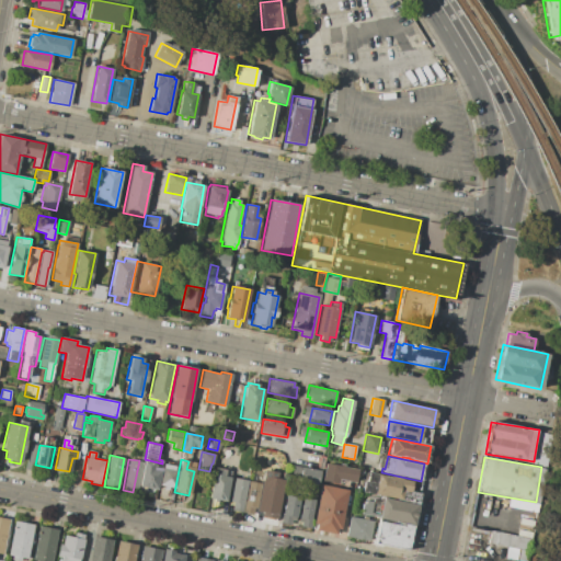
[(145,460),(155,462),(153,470),(161,471),(157,490),(139,485),(145,460)]
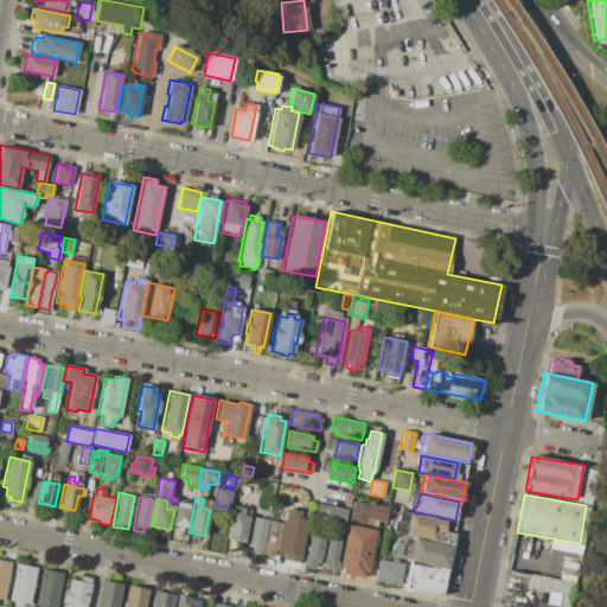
[(352,500),(368,504),(368,502),(374,503),(374,505),(388,508),(384,522),(366,518),(365,524),(347,521),(352,500)]
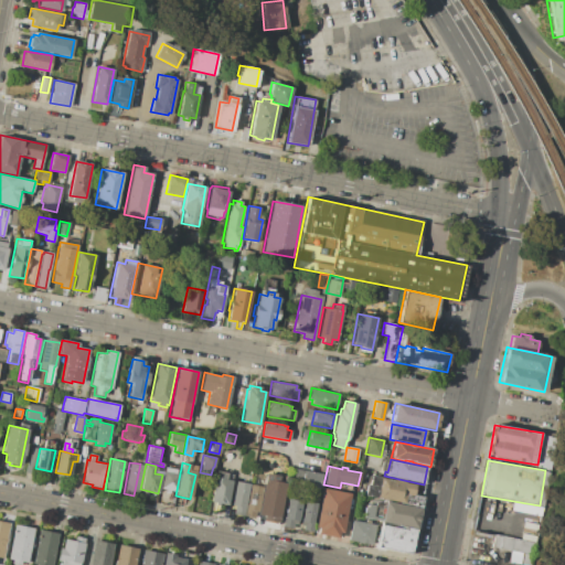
[(227,505),(210,502),(215,470),(227,472),(226,479),(232,480),(227,505)]
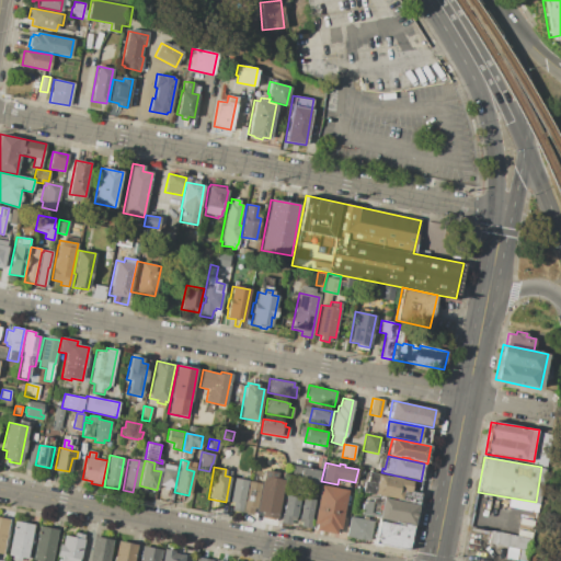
[(301,467),(320,470),(318,485),(298,481),(301,467)]
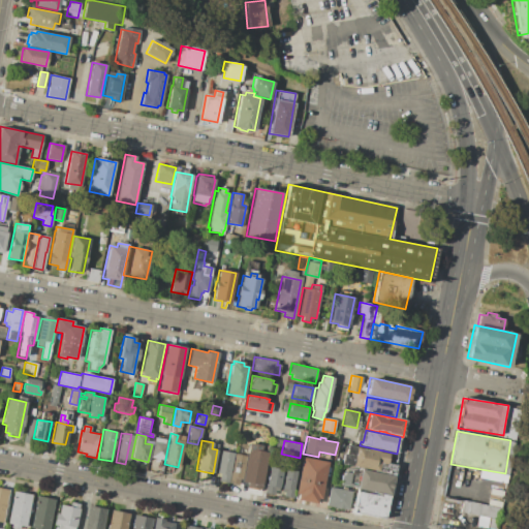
[(154,441),(167,444),(164,460),(158,459),(158,462),(152,461),(153,458),(150,457),(154,441)]
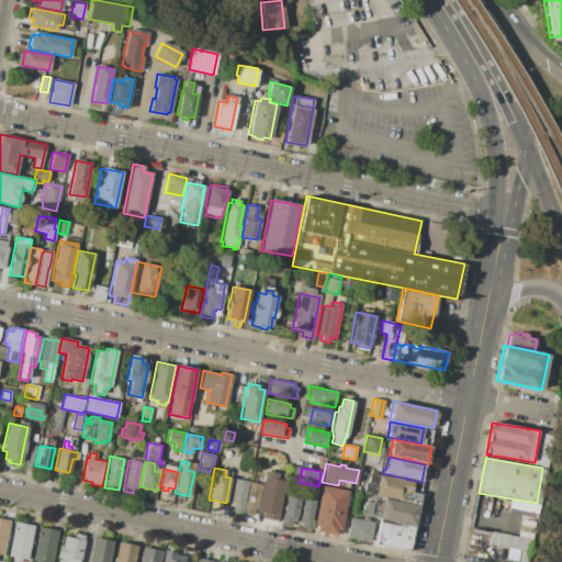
[(379,475),(413,483),(411,493),(404,492),(402,501),(374,495),(377,484),(379,475)]
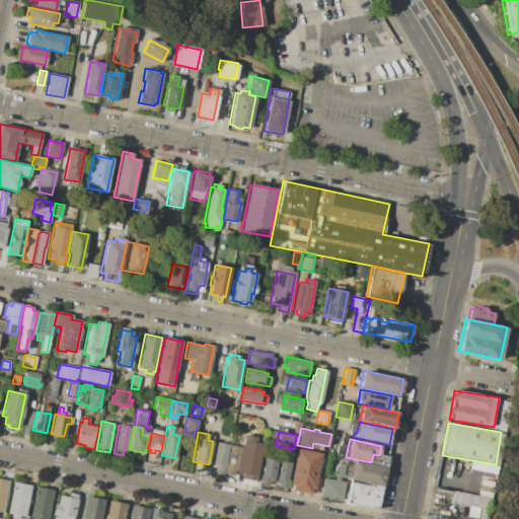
[(243,440),(264,444),(256,476),(236,472),(243,440)]
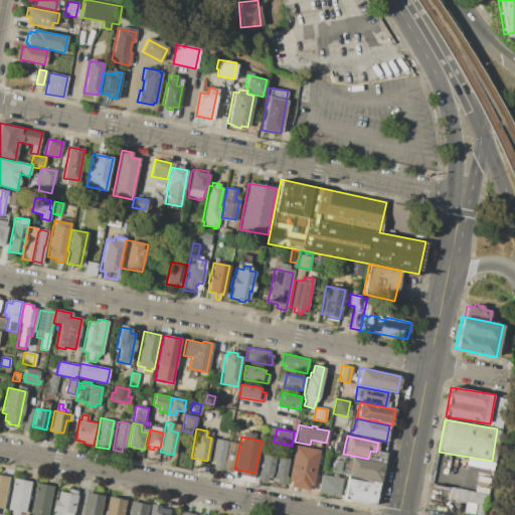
[(215,439),(228,441),(222,470),(213,468),(214,462),(210,461),(215,439)]
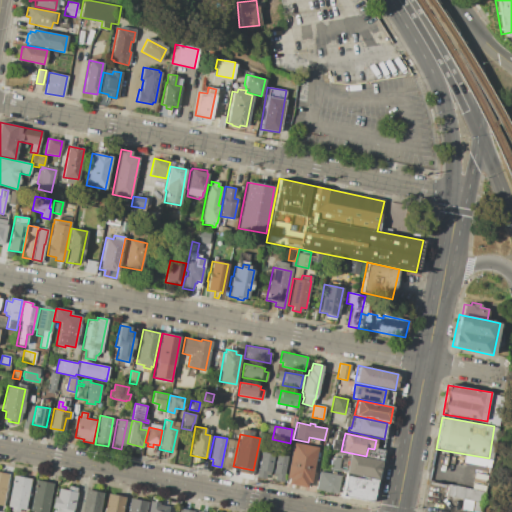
[(227,439),(236,441),(230,470),(221,468),(227,439)]
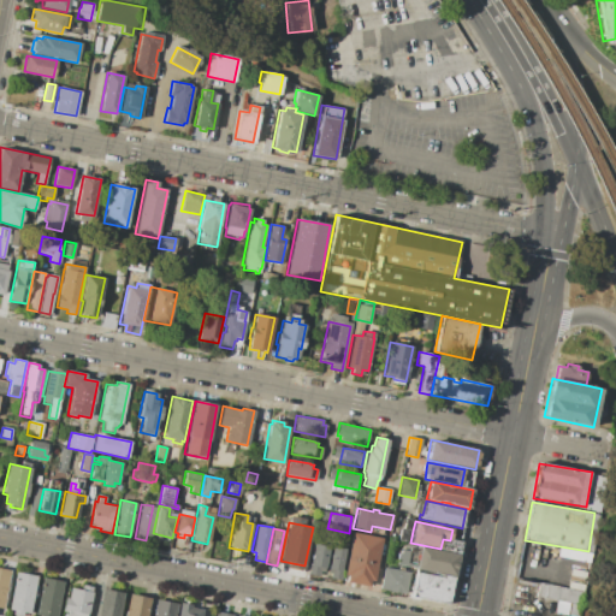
[(413,531),(410,543),(397,540),(400,528),(413,531)]
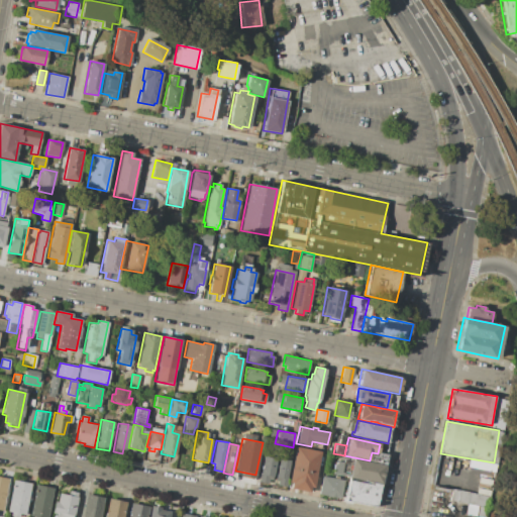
[(297,446),(321,451),(314,488),(311,487),(310,493),(291,489),(292,484),(289,483),(297,446)]
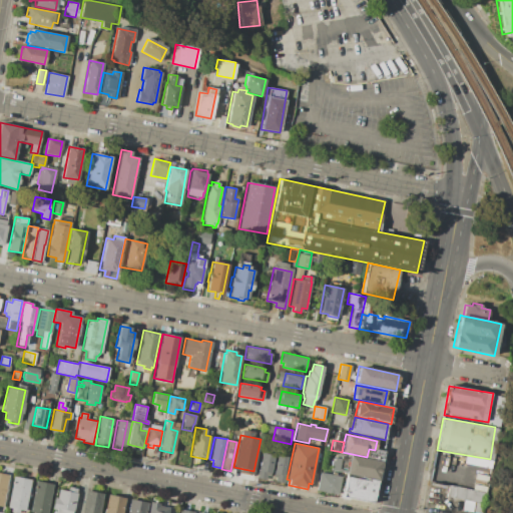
[(262,453),(275,455),(271,473),(270,477),(267,476),(266,480),(255,478),(262,453)]
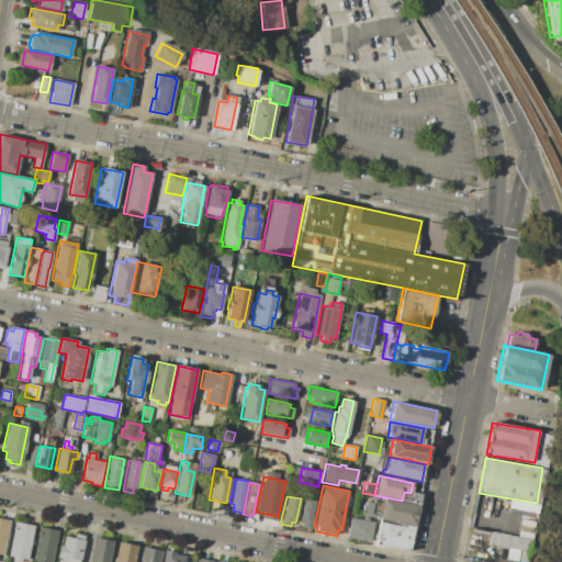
[(303,498),(316,501),(310,529),(301,528),(302,524),(299,523),(300,519),(299,519),(303,498)]
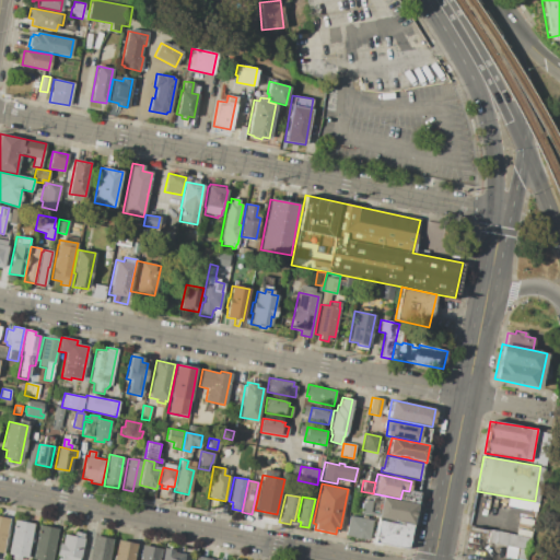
[(382,498),(417,504),(413,524),(377,517),(381,501),(382,498)]
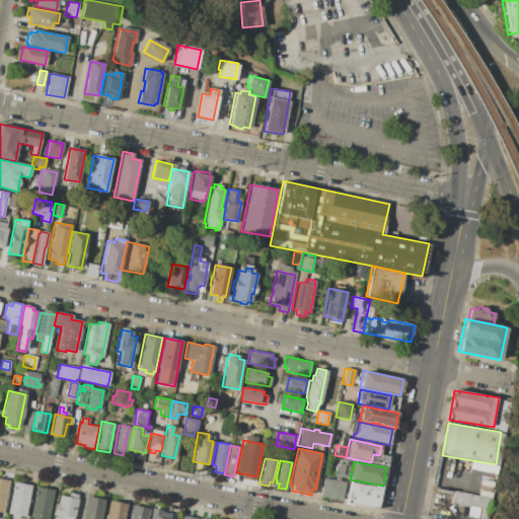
[(350,479),(334,475),(336,466),(338,466),(339,463),(345,465),(345,462),(353,464),(350,479)]
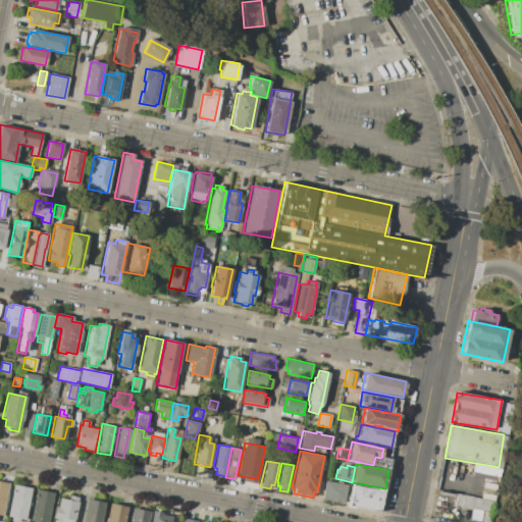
[(325,480),(349,485),(345,505),(322,501),(325,480)]
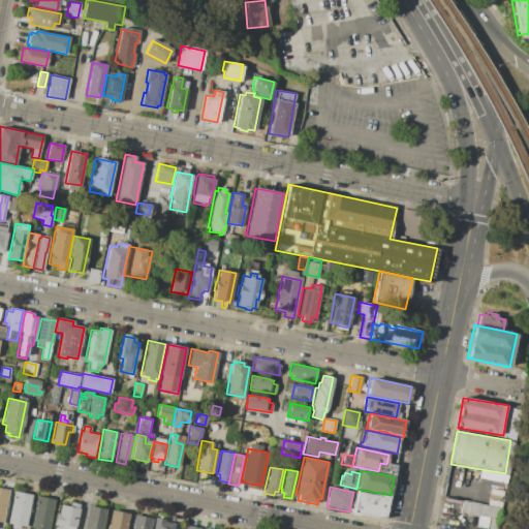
[(0,488),(9,490),(3,523),(0,522),(0,488)]
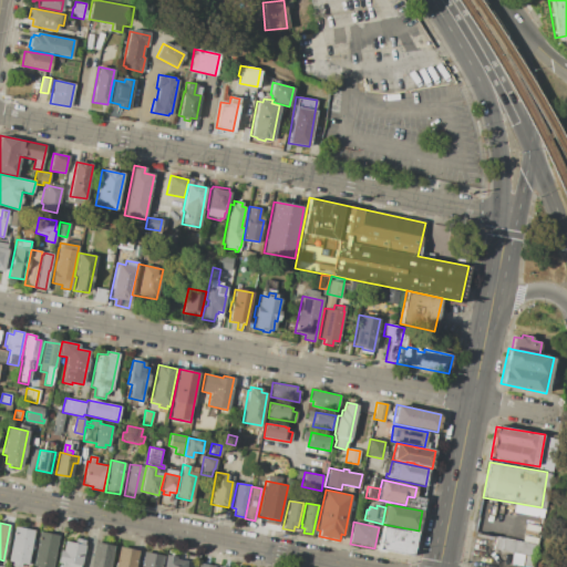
[(14,527),(34,531),(28,565),(22,564),(21,566),(16,566),(11,566),(12,562),(8,560),(14,527)]
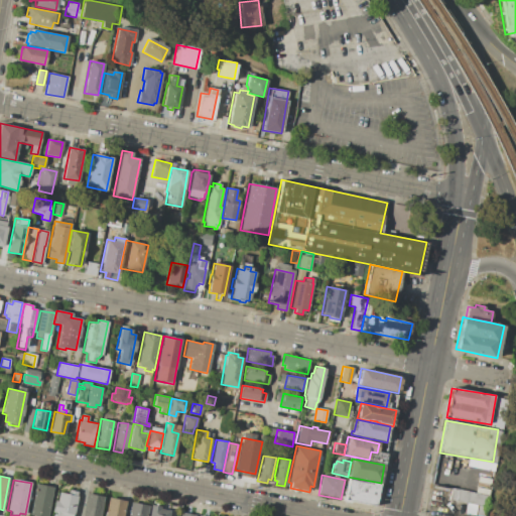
[(380,484),(375,507),(344,500),(349,480),(370,484),(370,482),(380,484)]
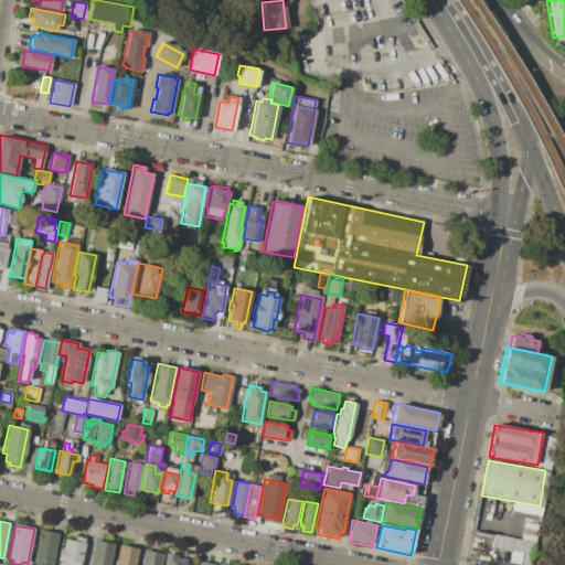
[(39,530),(59,533),(52,564),(38,564),(32,564),(39,530)]
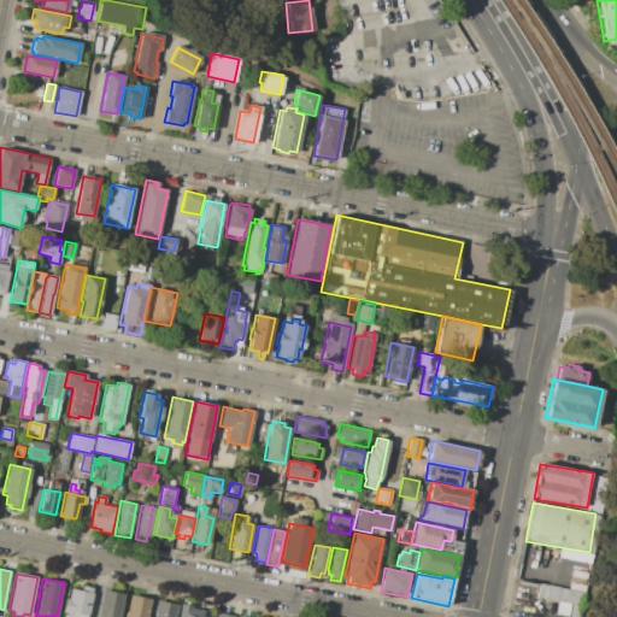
[(553,613),(573,616),(577,616),(583,592),(538,583),(535,598),(556,601),(553,613)]
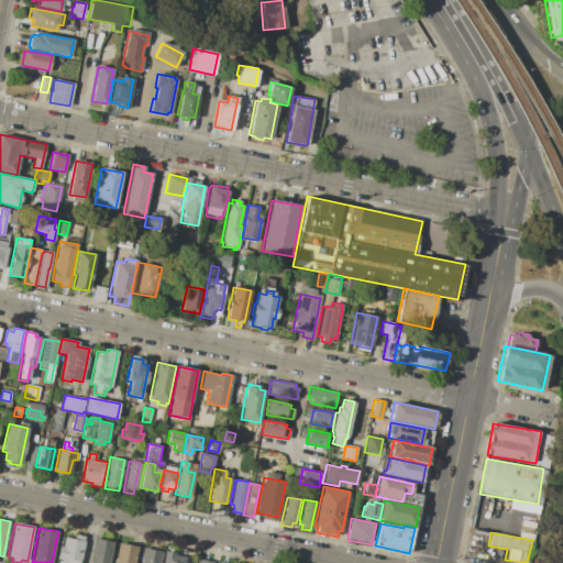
[(85,537),(78,562),(58,562),(59,561),(62,561),(62,560),(57,559),(59,545),(63,547),(65,538),(75,539),(76,534),(85,537)]
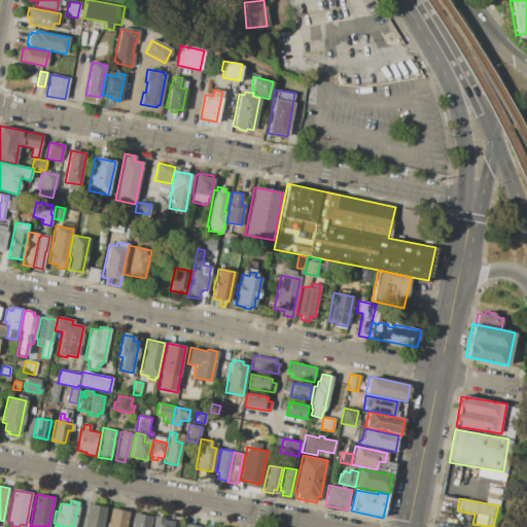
[(82,526),(88,503),(106,507),(102,526),(82,526)]
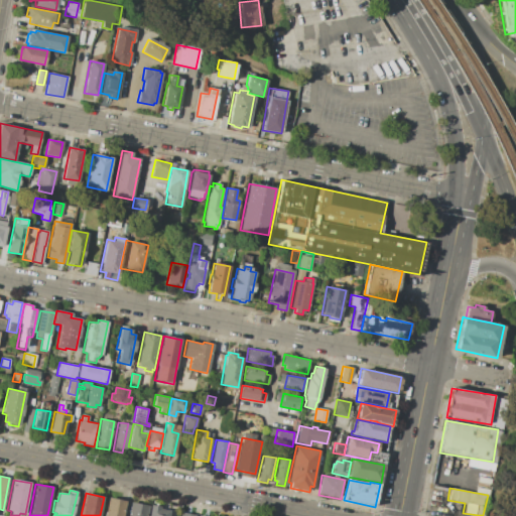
[(105,515),(108,498),(126,501),(123,515),(105,515)]
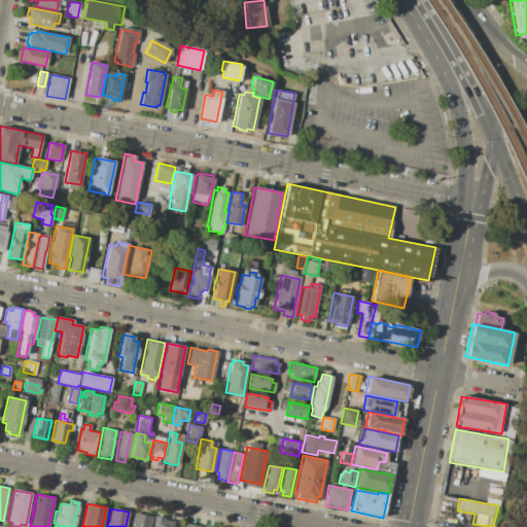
[(131,526),(134,513),(152,517),(150,526),(131,526)]
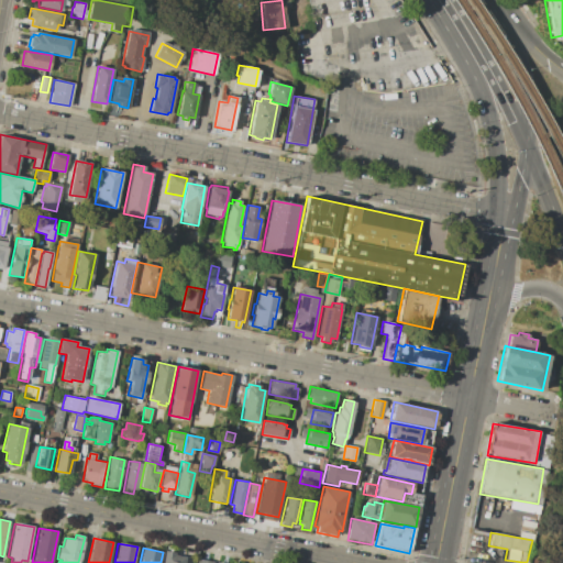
[(162,562),(165,551),(175,553),(175,555),(186,558),(184,562),(162,562)]
